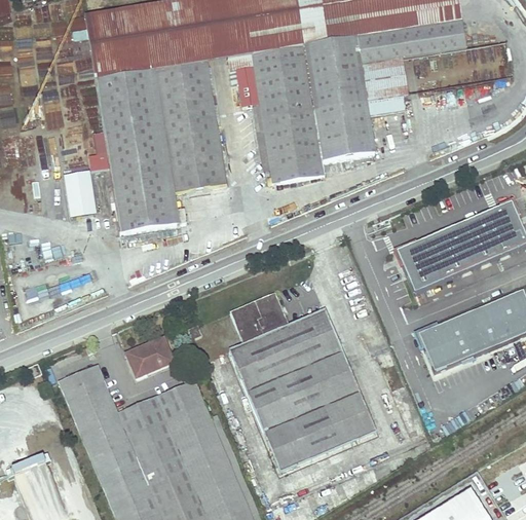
[(165,0),(84,13),(107,153),(109,166),(119,230),(185,220),(183,207),(177,208),(174,190),(226,183),(207,59),(198,0),(165,0)]
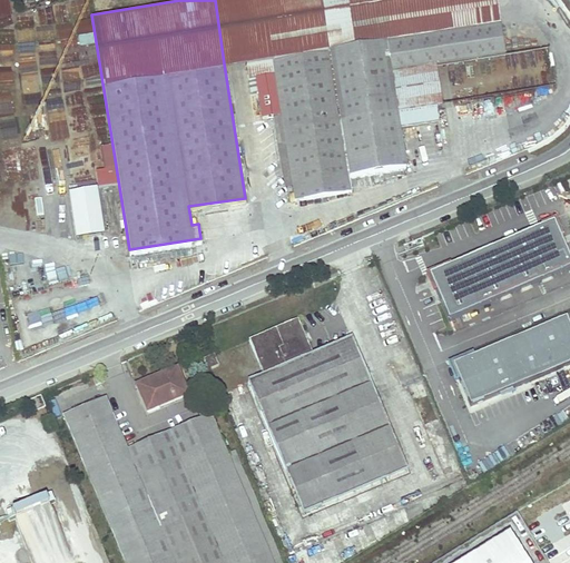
[(349,173),(322,0),(215,0),(224,63),(245,60),(247,73),(256,72),(262,112),(272,111),(277,147),(285,146),(291,181),(294,196),(351,186),(349,173)]
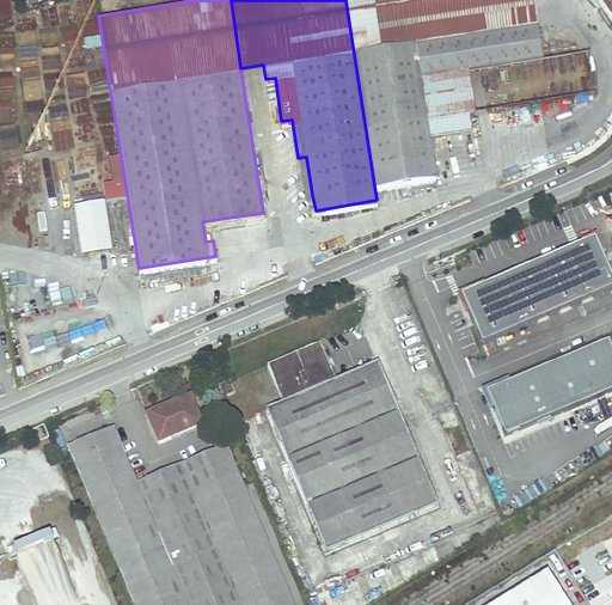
[(346,0),(374,185),(435,175),(428,130),(470,123),(467,110),(472,109),(466,66),(540,54),(532,0),(346,0)]
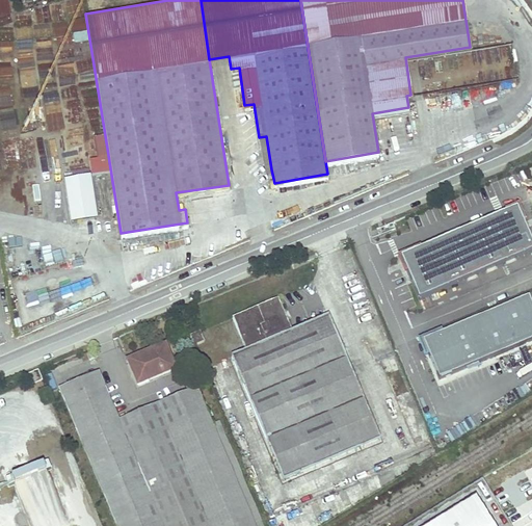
[(231,69),(237,106),(244,105),(239,68),(231,69)]
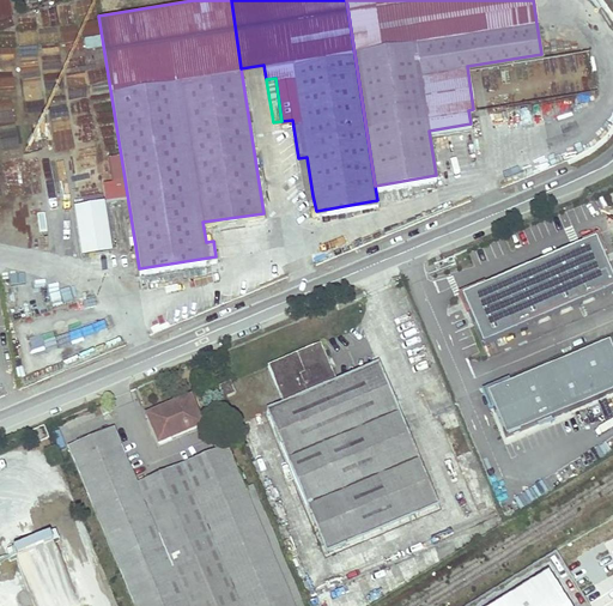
[(298,158),(305,197),(313,195),(307,157),(298,158)]
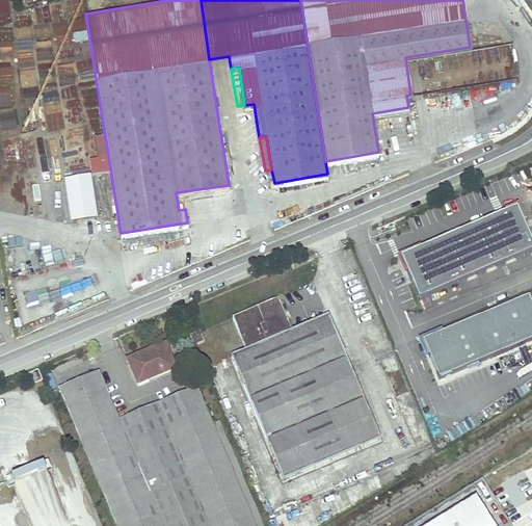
[(110,168),(108,155),(90,157),(92,172),(110,168)]
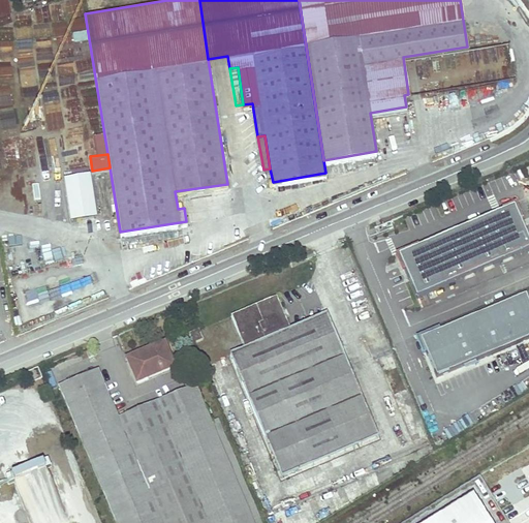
[(89,161),(70,164),(71,171),(64,172),(70,216),(96,212),(89,161)]
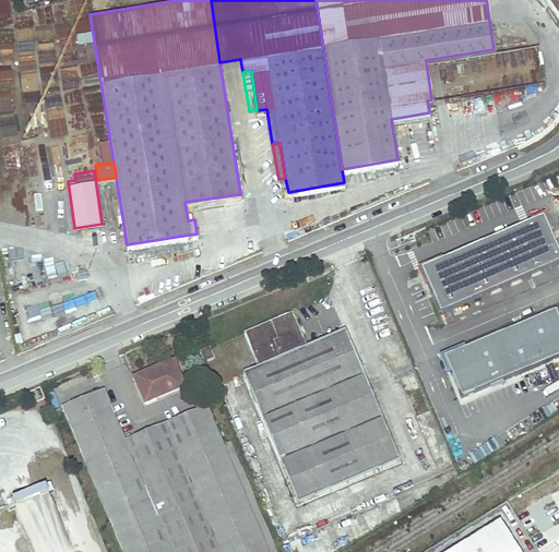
[(558,249),(543,212),(420,264),(440,308),(558,256),(558,249)]
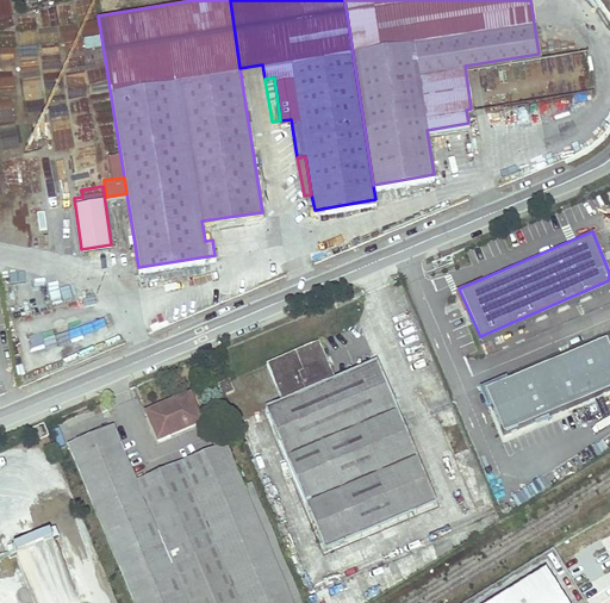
[(609,346),(605,334),(484,384),(502,428),(609,383),(609,346)]
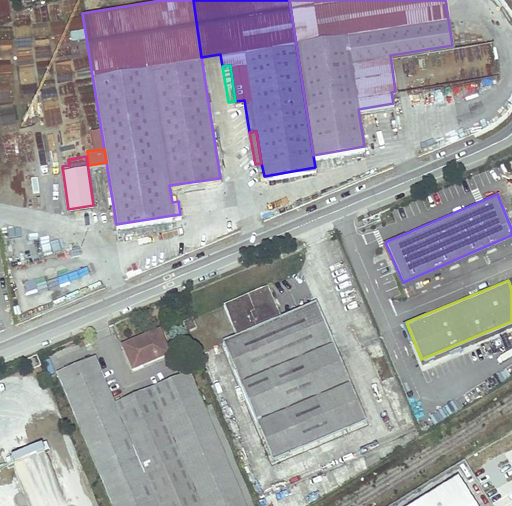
[(223,300),(236,332),(222,338),(239,378),(332,339),(315,299),(280,313),(267,282),(223,300)]
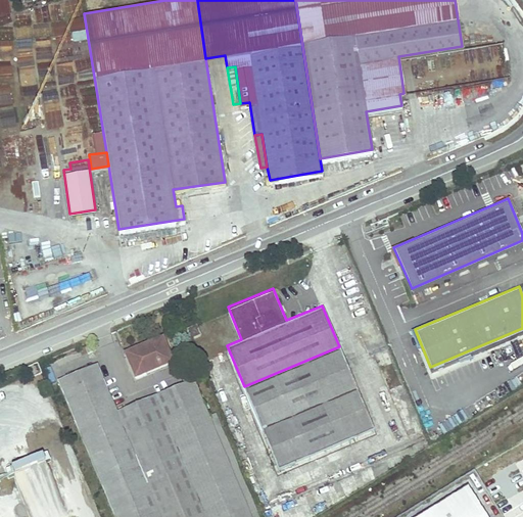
[(186,325),(190,334),(199,330),(195,321),(186,325)]
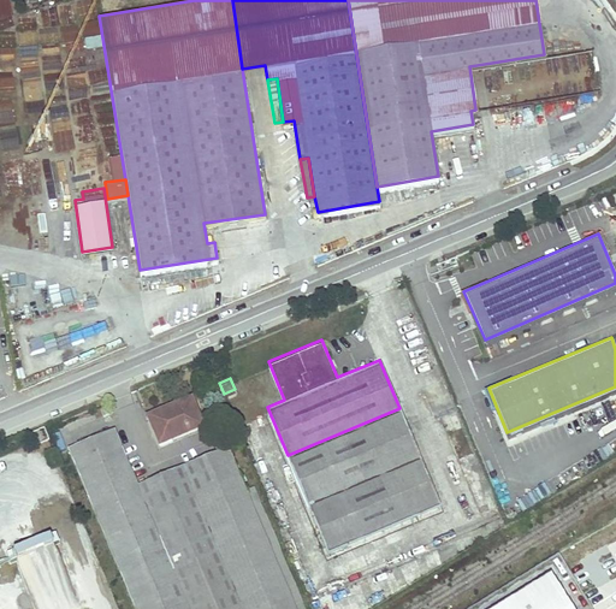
[(159,439),(202,421),(190,392),(176,398),(147,411),(159,439)]
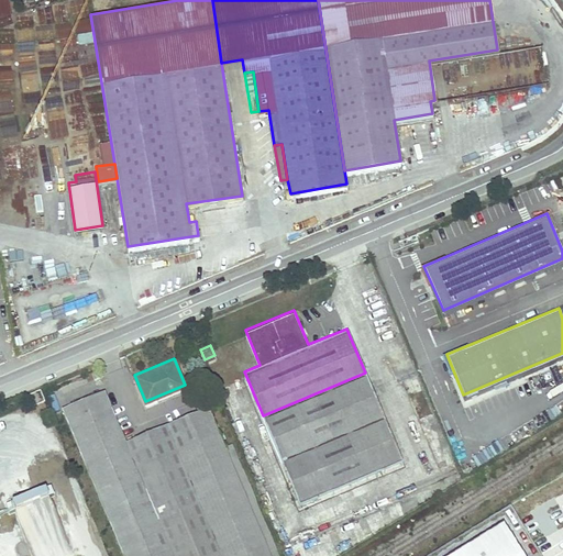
[(299,501),(401,458),(365,373),(263,415),(299,501)]
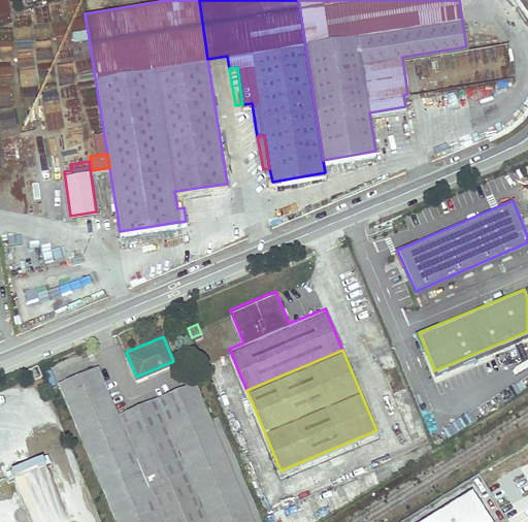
[(36,362),(27,366),(28,367),(31,376),(40,371),(36,362)]
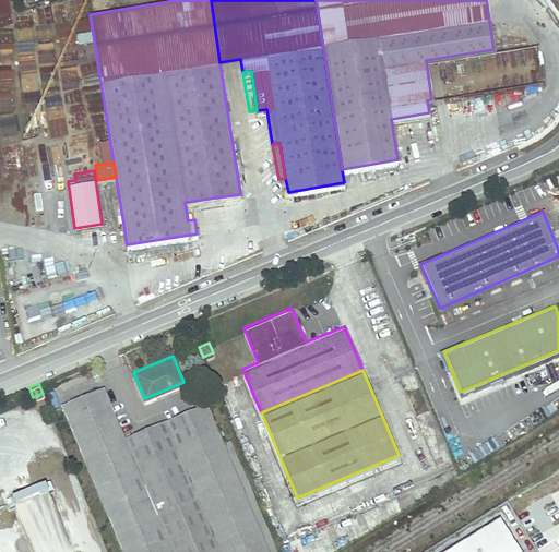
[(104,386),(62,404),(125,551),(269,551),(222,440),(205,402),(125,436),(104,386)]
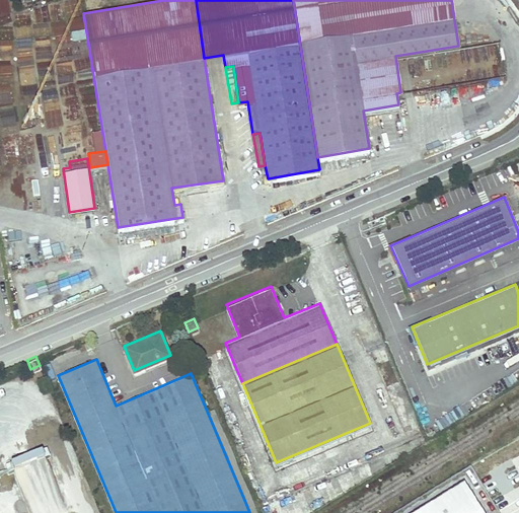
[(251,512),(255,511),(212,407),(206,409),(249,512),(251,512)]
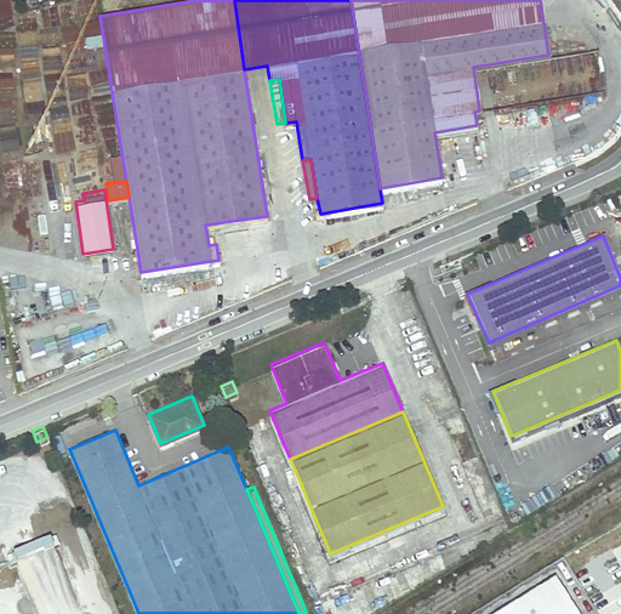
[(577,613),(556,576),(495,613),(577,613)]
